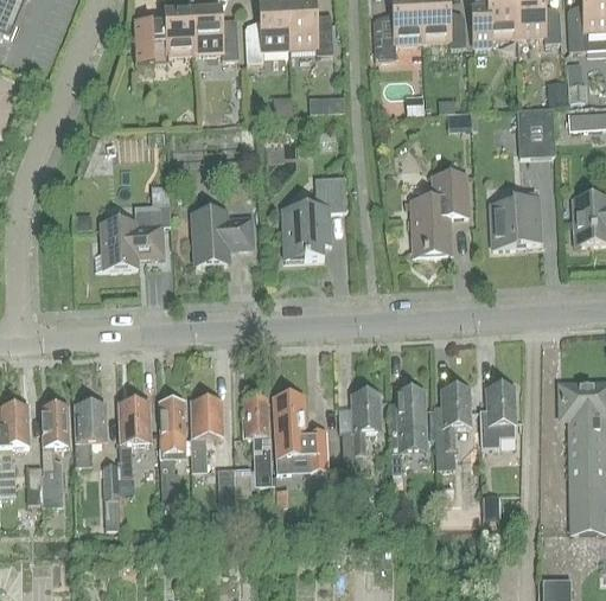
[(0,0),(0,38),(10,43),(26,0),(0,0)]
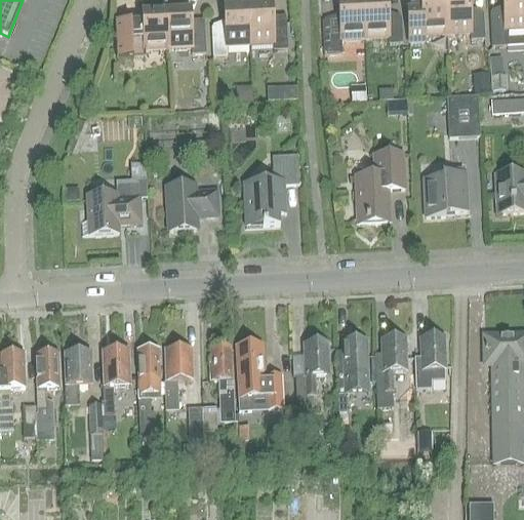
[(339,18),(323,20),(324,53),(343,52),(341,38),(365,37),(363,0),(338,0),(339,18)]
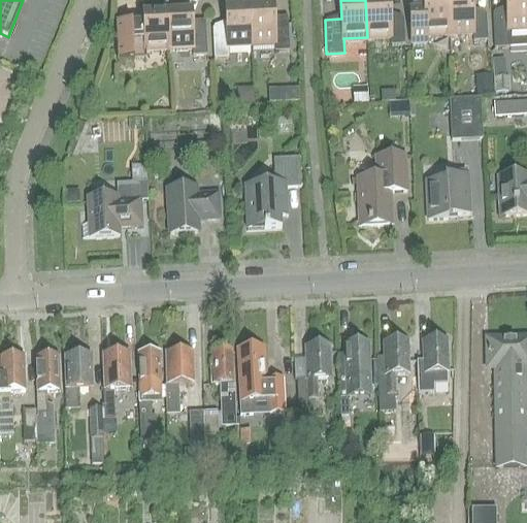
[(405,41),(404,15),(391,15),(390,0),(365,0),(367,37),(391,36),(391,42),(405,41)]
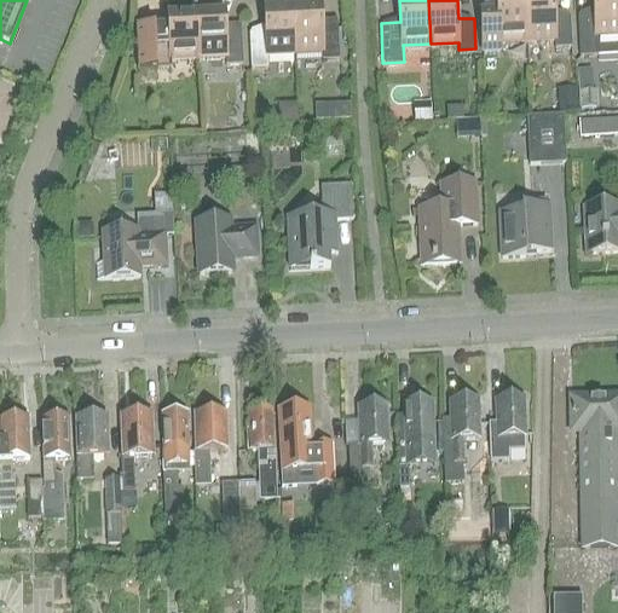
[(496,0),(497,9),(481,9),(481,17),(484,48),(501,47),(500,40),(527,39),(525,0),(496,0)]
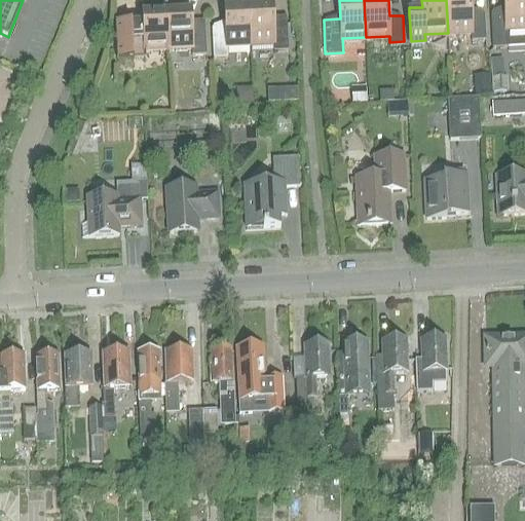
[(486,37),(485,10),(472,11),(471,0),(446,0),(448,33),(472,31),(472,38),(486,37)]
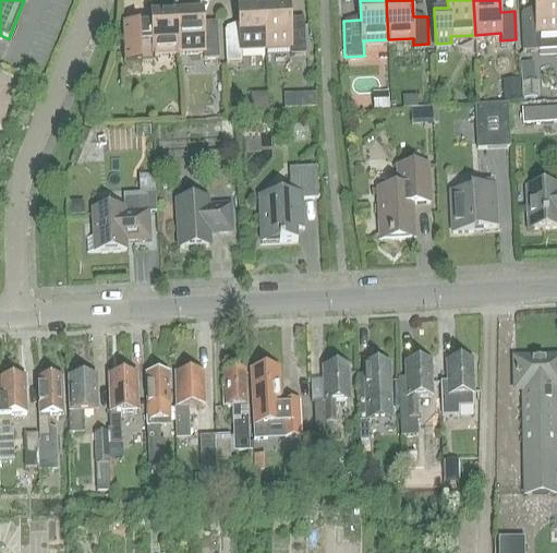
[(534,0),(535,10),(521,11),(523,48),(556,46),(556,0),(534,0)]
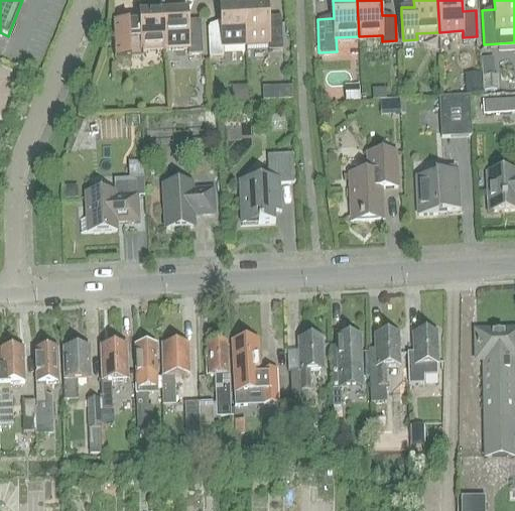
[(246,42),(269,41),(269,47),(283,46),(281,13),(269,14),(268,3),(244,4),(246,42)]
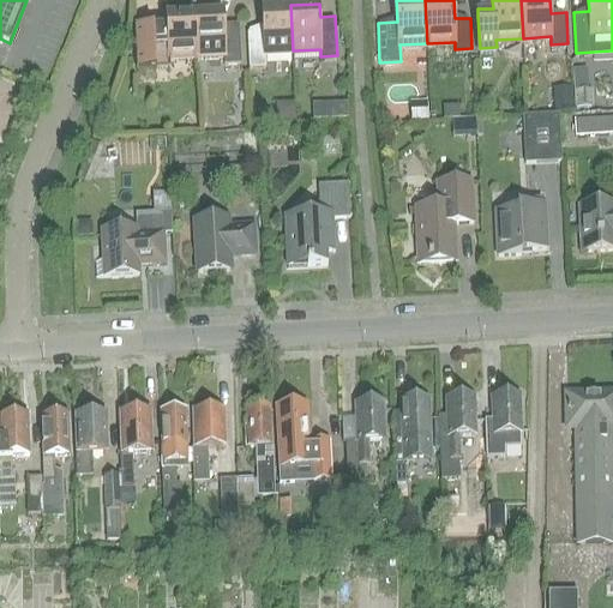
[(263,29),(248,29),(250,65),(266,64),(265,52),(293,50),(290,5),(262,6),(263,29)]
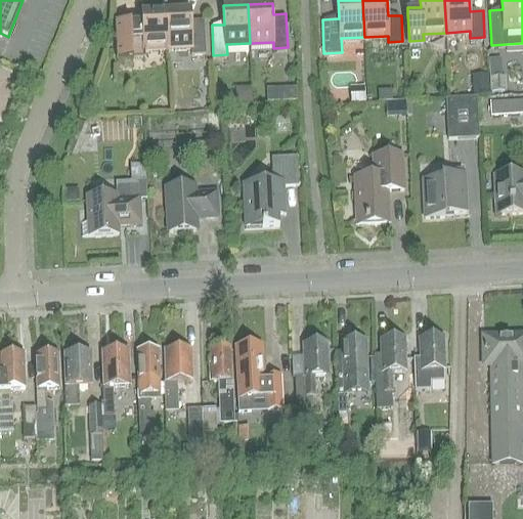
[(191,52),(206,51),(205,26),(191,26),(190,7),(166,8),(168,47),(191,46),(191,52)]
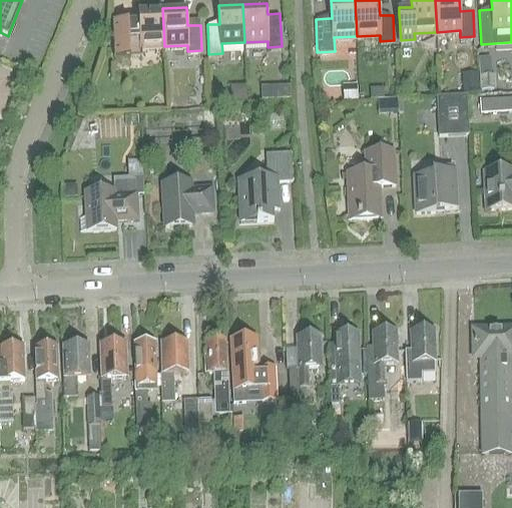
[(139,18),(113,20),(114,55),(142,53),(141,47),(164,46),(162,8),(138,10),(139,18)]
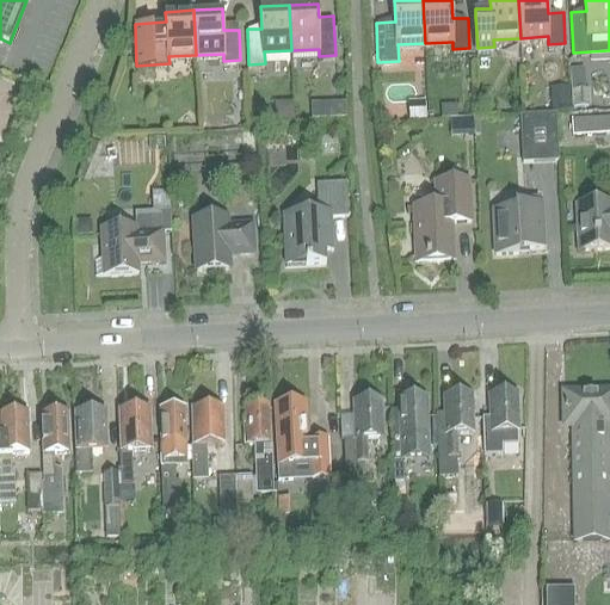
[(571,81),(550,82),(553,109),(572,107),(571,81)]
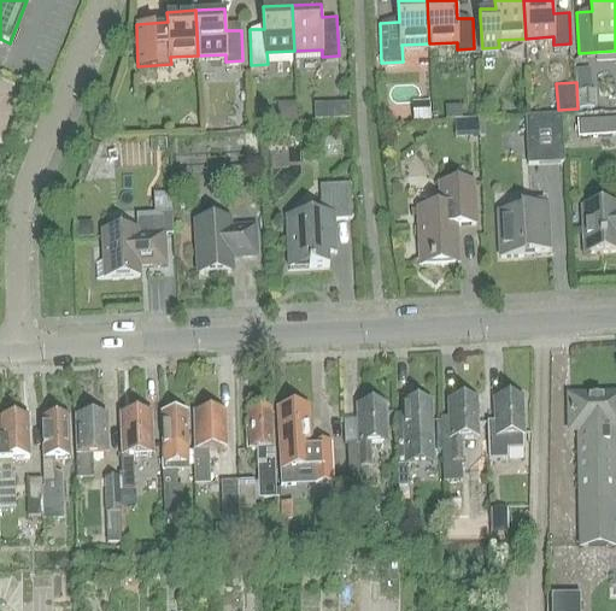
[(597,86),(580,87),(580,104),(597,103),(597,86)]
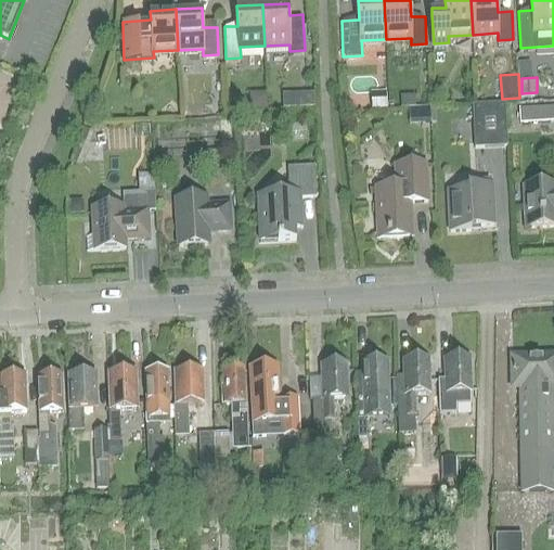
[(386,89),(371,90),(372,104),(387,103),(386,89)]
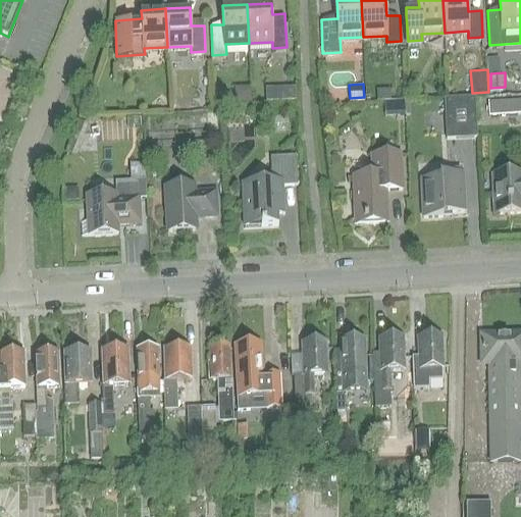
[(283,86),(284,98),(297,97),(296,85),(283,86)]
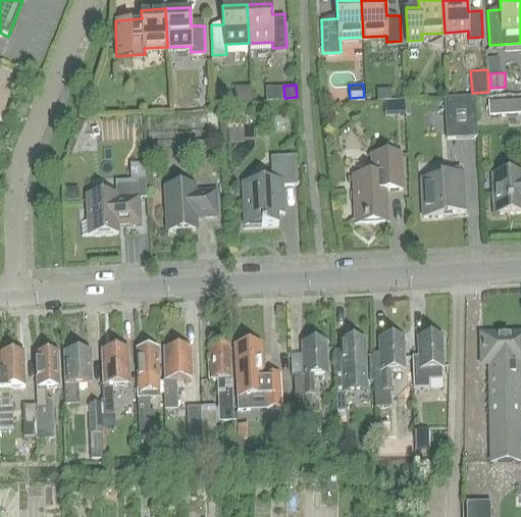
[(389,86),(377,87),(378,97),(391,96),(389,86)]
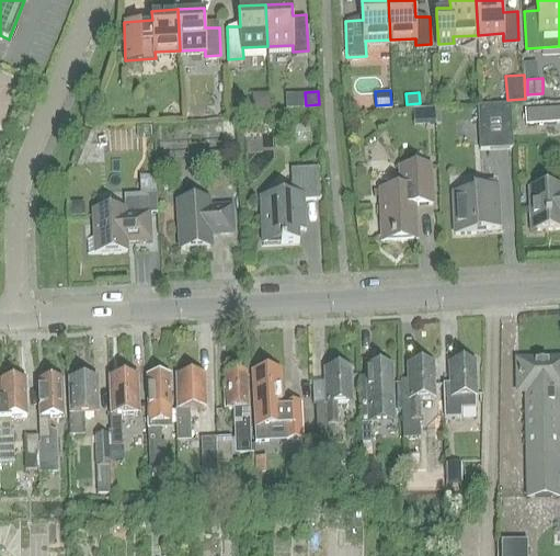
[(480,146),(513,145),(511,101),(478,102),(480,146)]
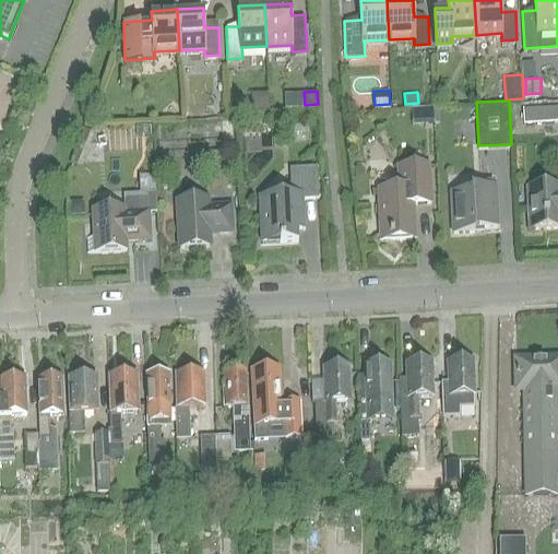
[(557,102),(524,105),(525,120),(557,118),(557,102)]
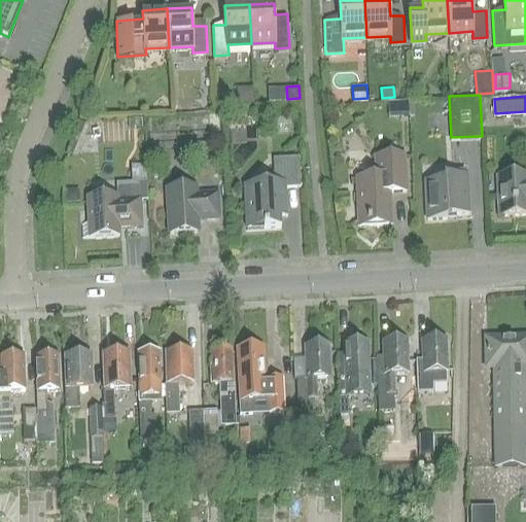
[(409,98),(389,99),(389,113),(409,112),(409,98)]
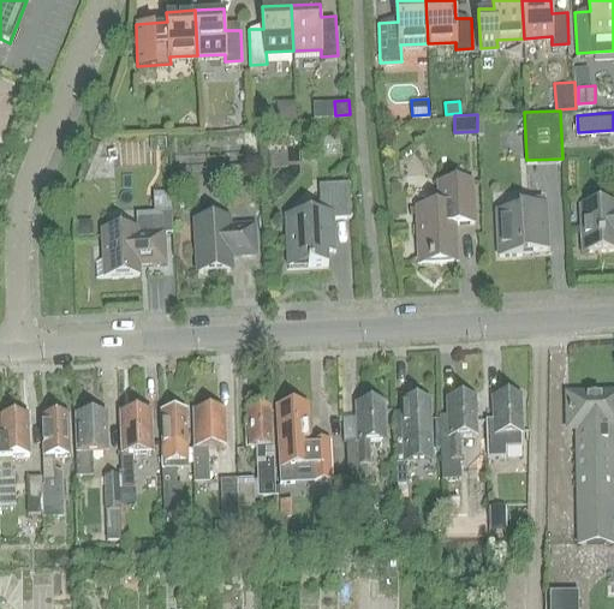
[(258,129),(244,129),(245,150),(260,149),(258,129)]
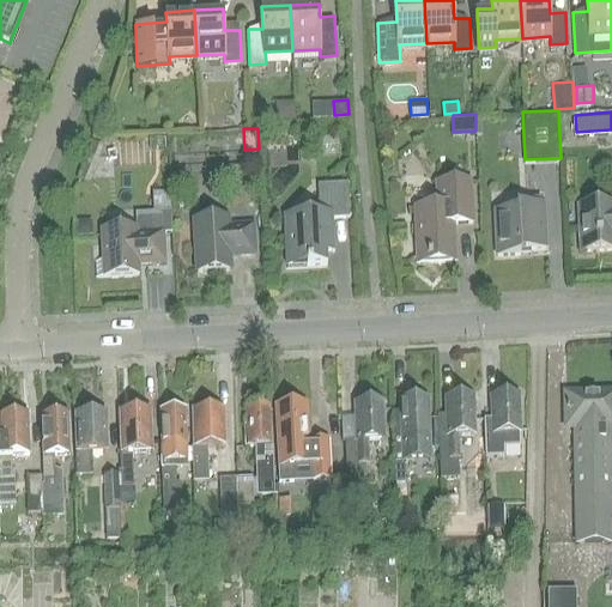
[(471,176),(436,177),(438,202),(417,204),(419,235),(414,235),(416,255),(408,255),(408,256),(454,254),(453,232),(456,228),(455,219),(473,218),(471,176)]
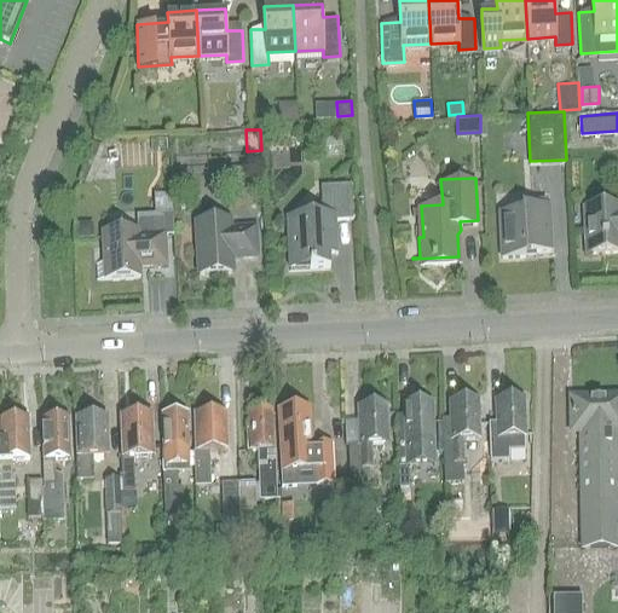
[(354,215),(352,180),(321,183),(323,213),(289,214),(292,244),(289,246),(290,266),(330,264),(330,250),(338,249),(336,217),(354,215)]
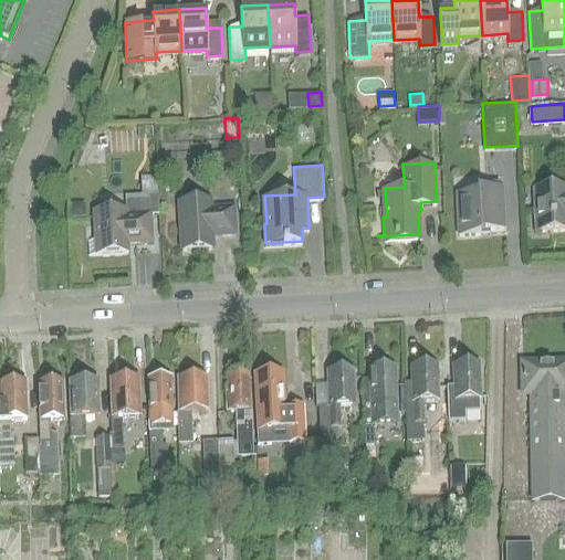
[(157,173),(142,175),(143,191),(158,190),(157,173)]
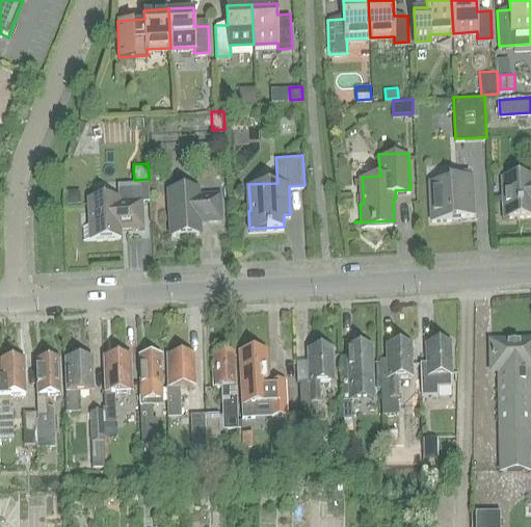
[(474,212),(472,164),(448,165),(448,178),(429,179),(431,218),(452,217),(451,213),(474,212)]
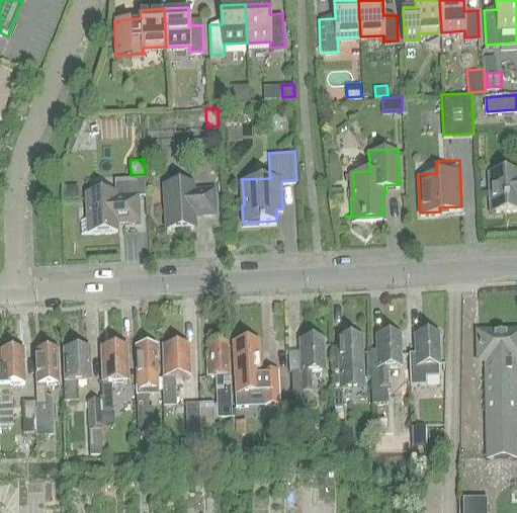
[(516,168),(489,170),(491,209),(516,207),(516,168)]
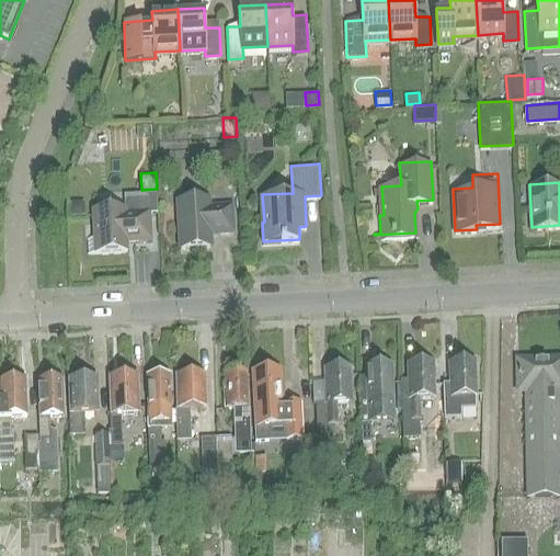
[(125,205),(93,207),(95,235),(88,236),(89,250),(127,248),(127,238),(150,236),(149,211),(159,210),(158,189),(157,189),(141,190),(124,191),(125,205)]
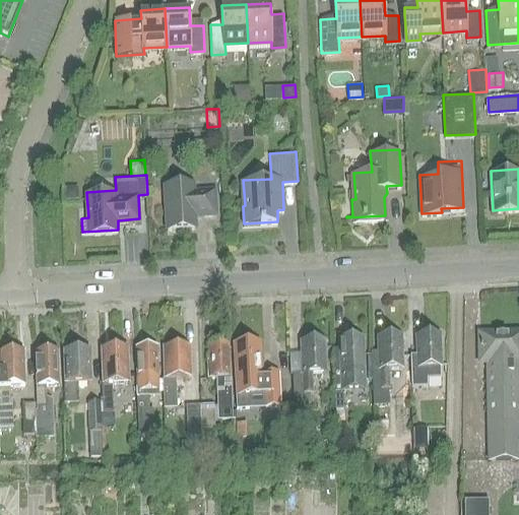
[(194,189),(194,181),(165,183),(167,229),(196,227),(196,213),(216,212),(215,188),(194,189)]
